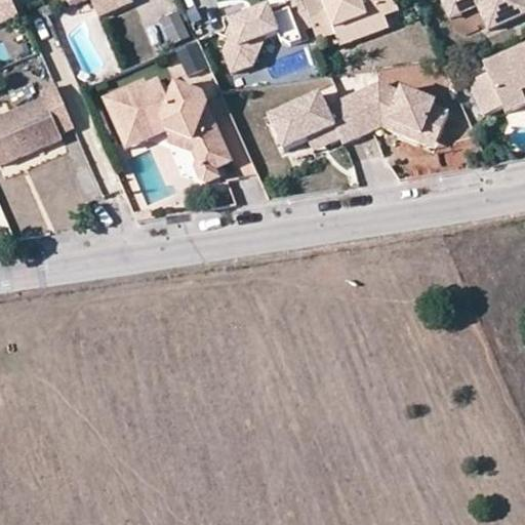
[(0,0),(0,22),(16,14),(9,0),(0,0)]
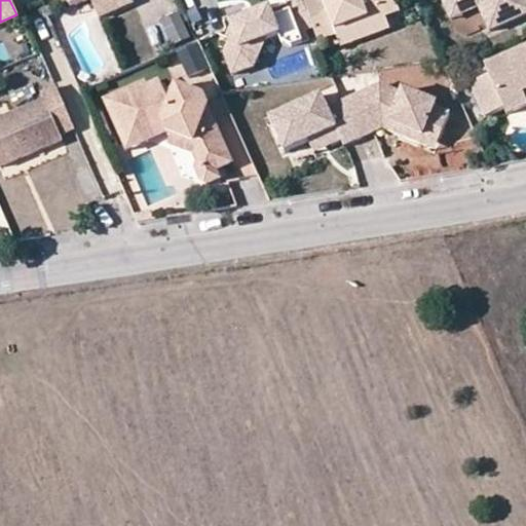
[(127,0),(65,0),(70,12),(90,4),(97,16),(128,2),(127,0)]
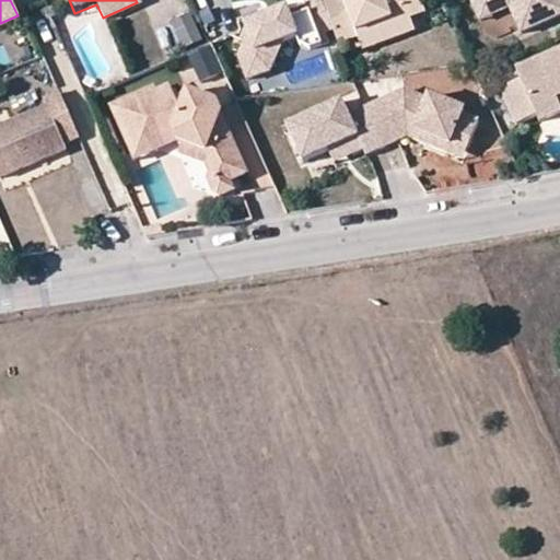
[(357,37),(368,32),(386,38),(415,27),(410,19),(405,6),(417,0),(337,0),(334,2),(333,0),(321,0),(317,2),(330,32),(337,46),(357,37)]
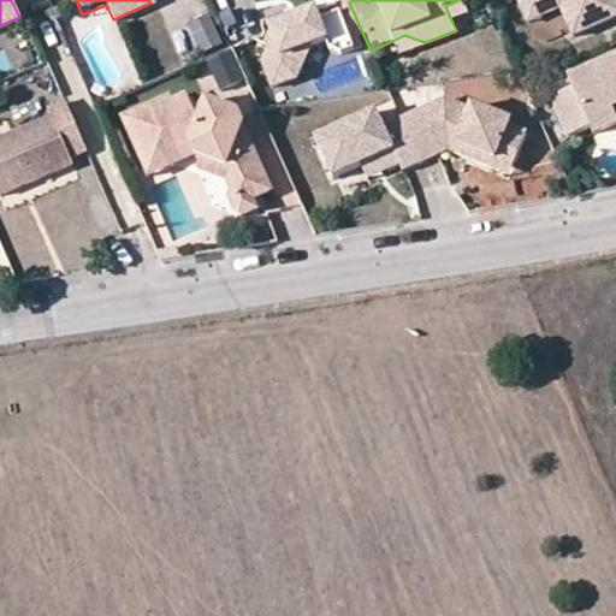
[(467,13),(461,0),(458,0),(445,6),(451,21),(467,13)]
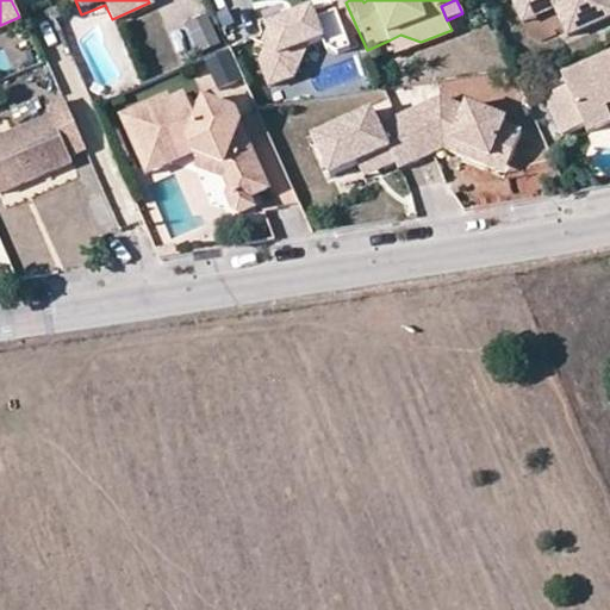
[(609,5),(608,0),(512,0),(517,10),(539,0),(552,0),(554,7),(566,33),(609,16),(609,5)]
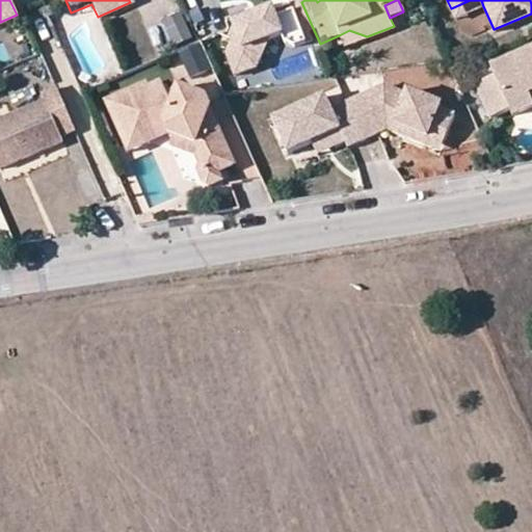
[(481,0),(470,0),(451,8),(455,18),(483,6),(481,0)]
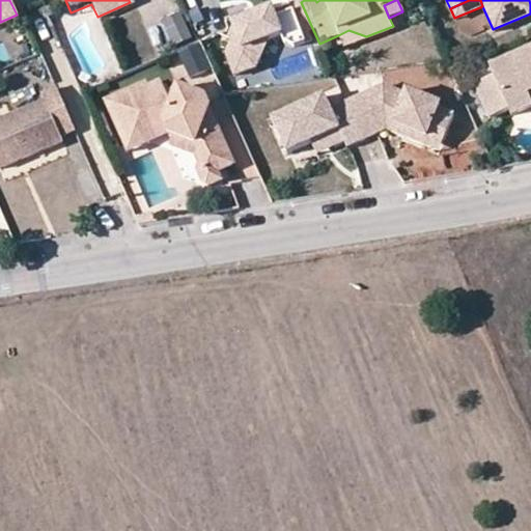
[(98,17),(100,23),(134,9),(130,2),(98,17)]
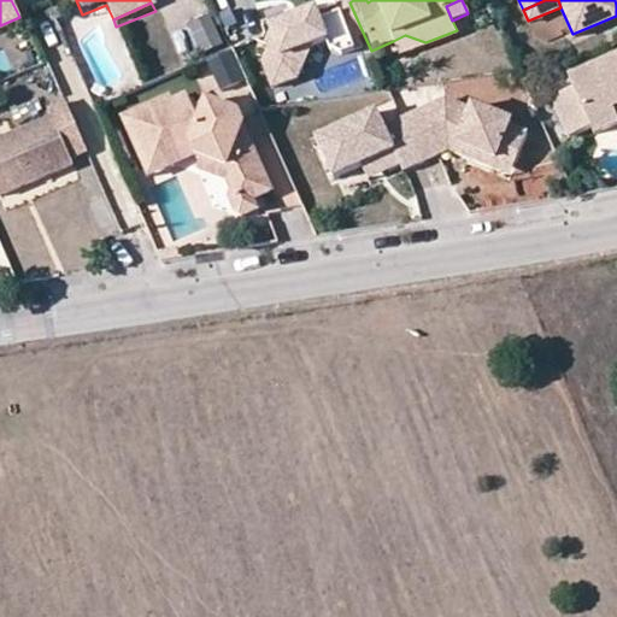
[(354,39),(364,35),(350,3),(331,11),(336,19),(318,29),(313,18),(289,30),(285,19),(263,30),(270,43),(269,59),(263,76),(274,97),(299,86),(310,52),(324,46),(328,54),(340,59),(359,50),(354,39)]
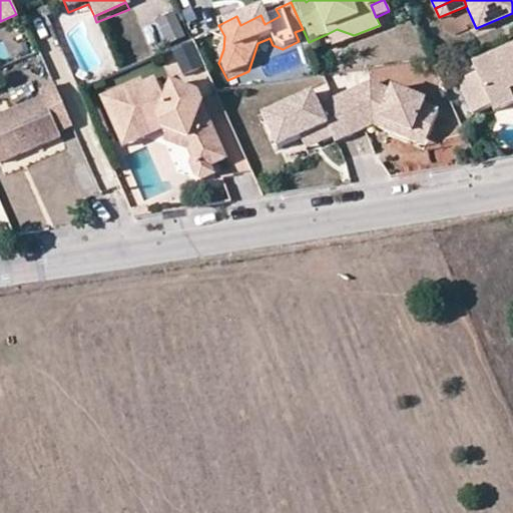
[(174,8),(155,16),(167,43),(185,35),(174,8)]
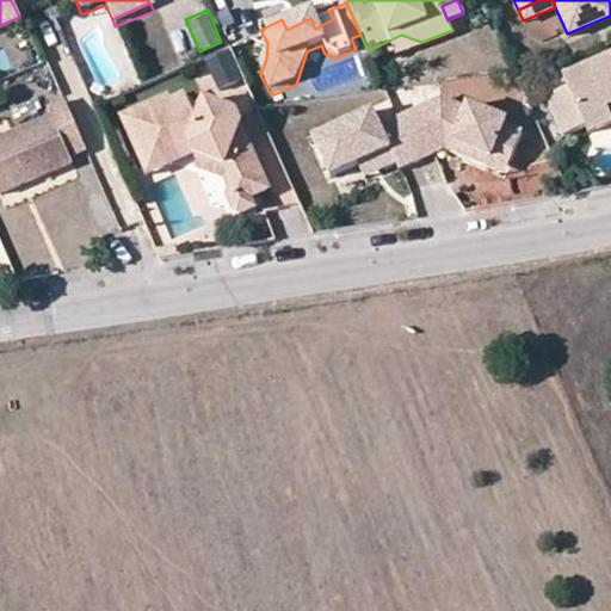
[(452,30),(421,42),(401,35),(389,41),(392,48),(397,61),(456,37),(452,30)]
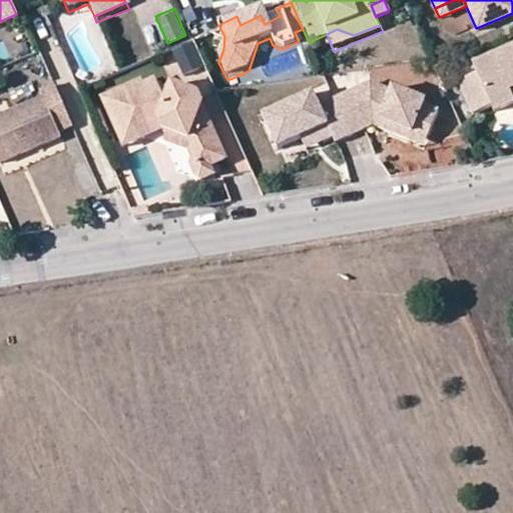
[(329,40),(327,34),(309,42),(311,47),(329,40)]
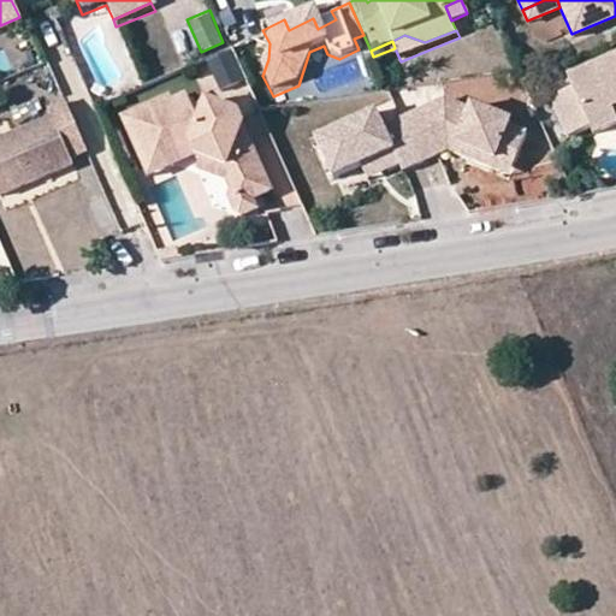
[(219,88),(244,77),(230,46),(205,58),(219,88)]
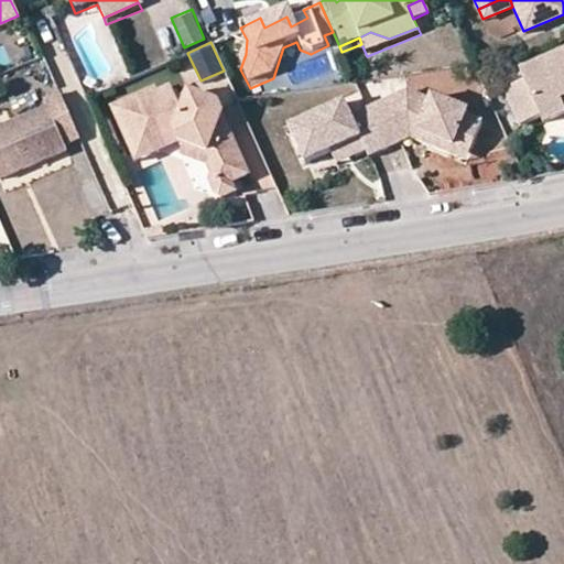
[(563,51),(540,62),(544,72),(522,80),(506,88),(521,122),(535,117),(539,123),(563,112),(563,101),(563,98),(563,96),(563,51)]
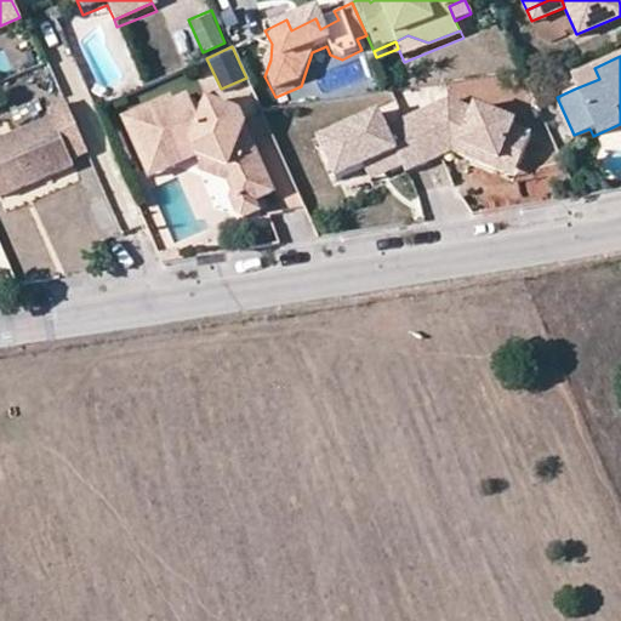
[(569,79),(575,89),(599,79),(594,68),(569,79)]
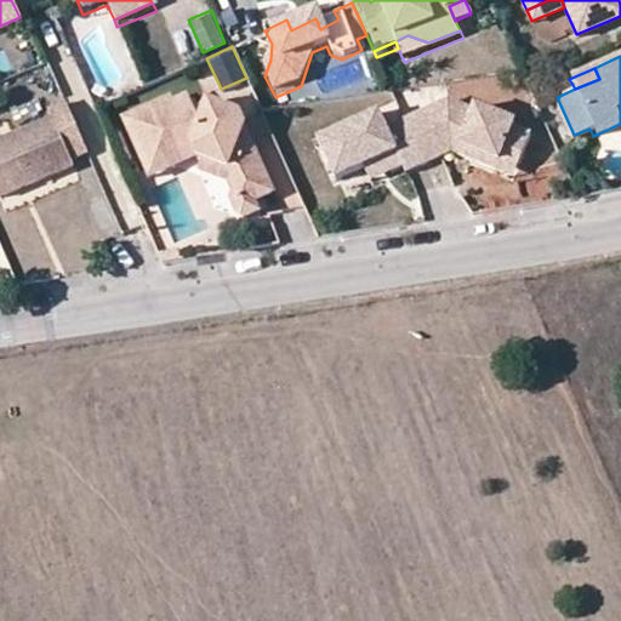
[(518,127),(479,108),(477,112),(450,98),(404,119),(423,163),(443,155),(439,146),(451,141),(462,146),(457,154),(495,172),(501,160),(518,169),(533,141),(516,131),(518,127)]
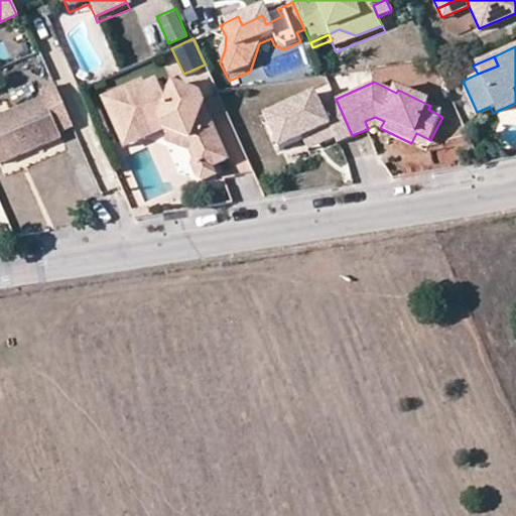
[(142,132),(141,129),(159,122),(163,131),(167,140),(179,139),(181,141),(186,141),(194,146),(189,154),(194,162),(191,168),(198,180),(203,182),(207,181),(212,168),(229,161),(217,134),(207,130),(207,124),(199,119),(205,107),(206,104),(200,93),(168,86),(158,92),(156,84),(145,88),(127,96),(124,91),(103,101),(115,128),(120,125),(126,139),(142,132)]
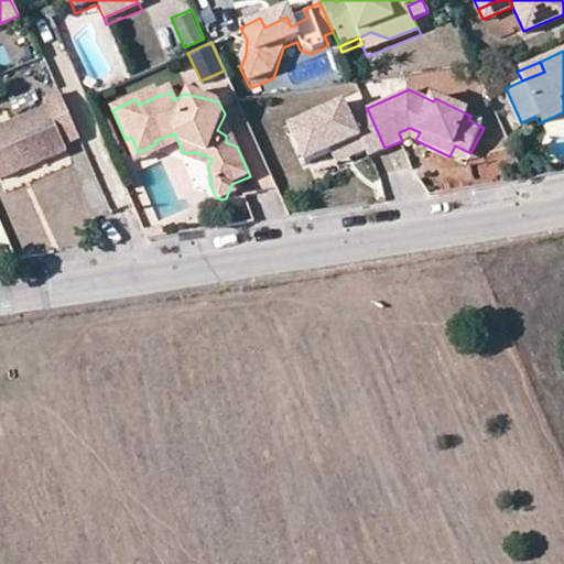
[(78,138),(58,93),(42,99),(45,106),(0,126),(0,177),(65,150),(63,144),(78,138)]
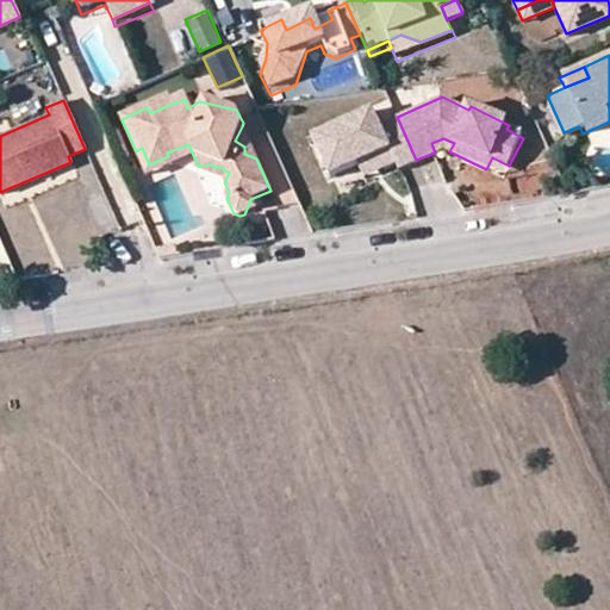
[(172,104),(169,100),(147,107),(150,113),(172,104)]
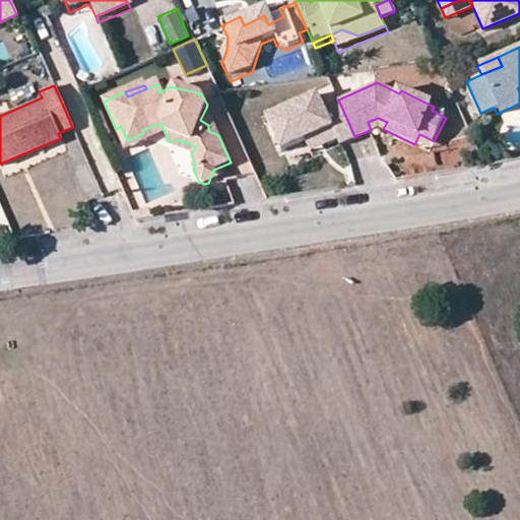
[(340,143),(354,136),(338,100),(325,106),(320,91),(267,116),(282,149),(306,138),(332,127),(338,138),(340,143)]
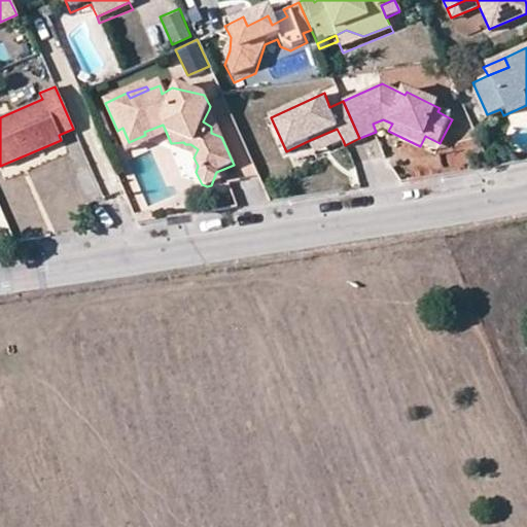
[(211,133),(221,137),(209,109),(203,121),(211,127),(211,133)]
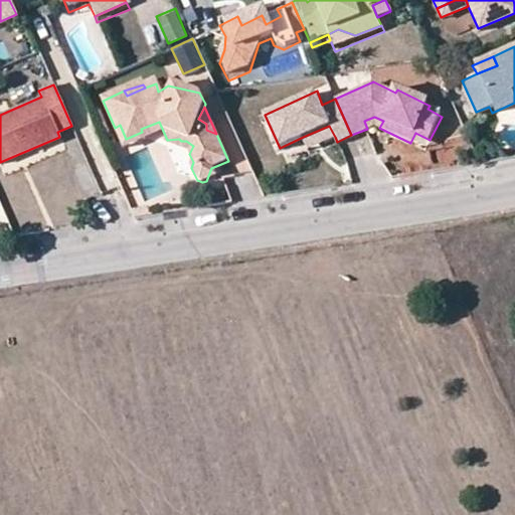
[(383,121),(374,117),(364,121),(367,129),(374,125),(379,128),(383,121)]
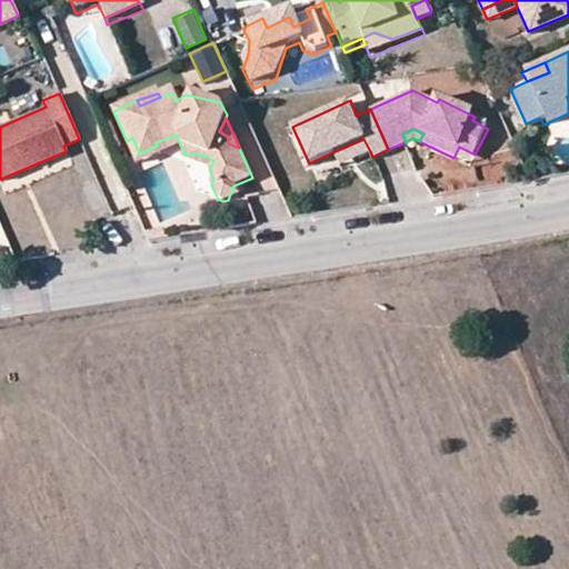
[(127,141),(136,162),(180,145),(176,135),(156,142),(157,146),(139,153),(132,138),(127,141)]
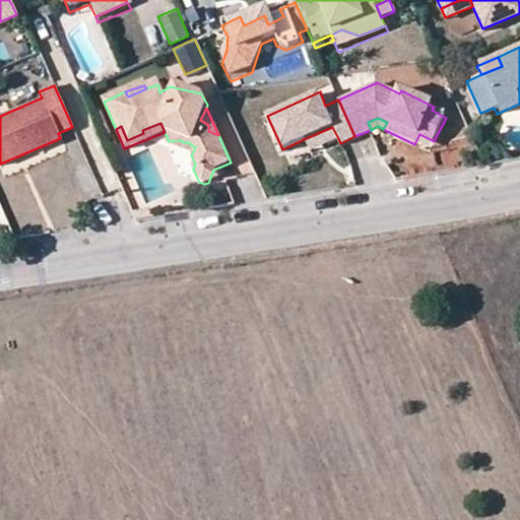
[(312,150),(338,138),(332,127),(306,138),(312,150)]
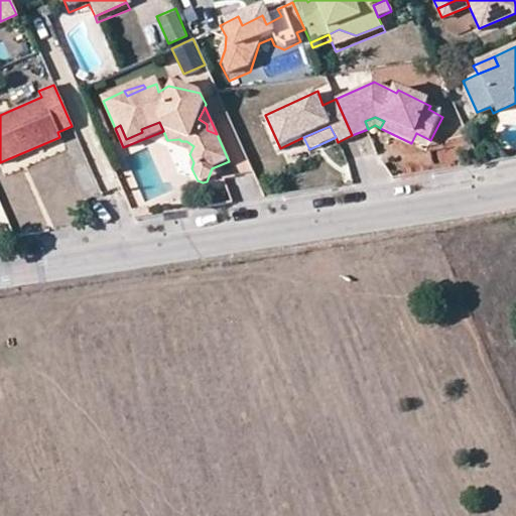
[(430,140),(416,133),(411,143),(425,151),(430,140)]
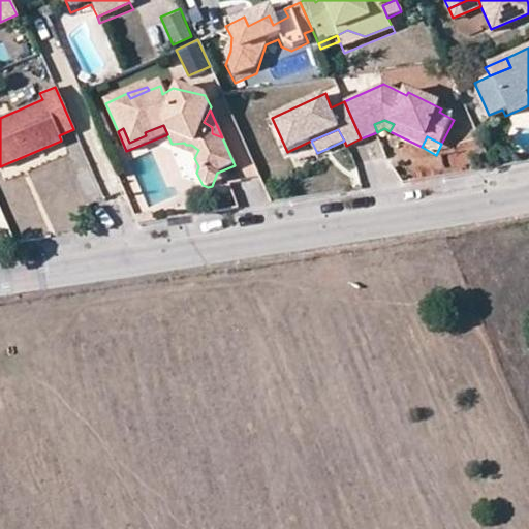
[(172,144),(169,148),(193,159),(194,158),(198,150),(191,145),(186,145),(184,143),(172,144)]
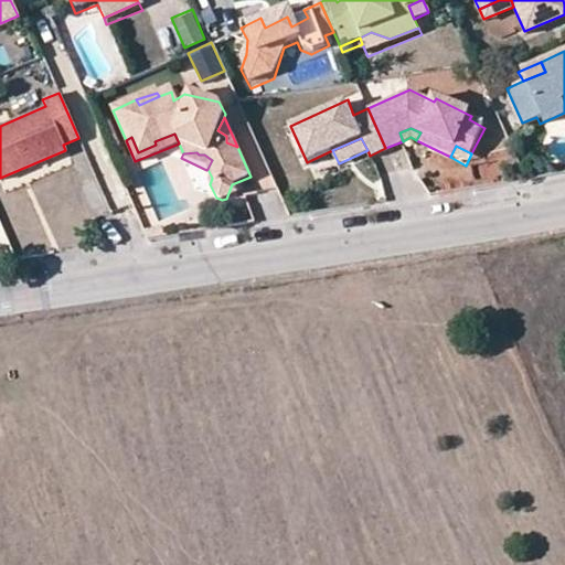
[(232,184),(226,199),(237,194),(232,184)]
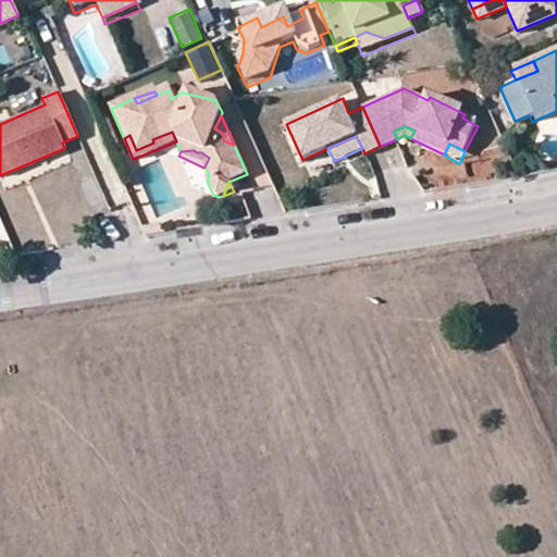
[(144,226),(146,234),(161,232),(159,224),(144,226)]
